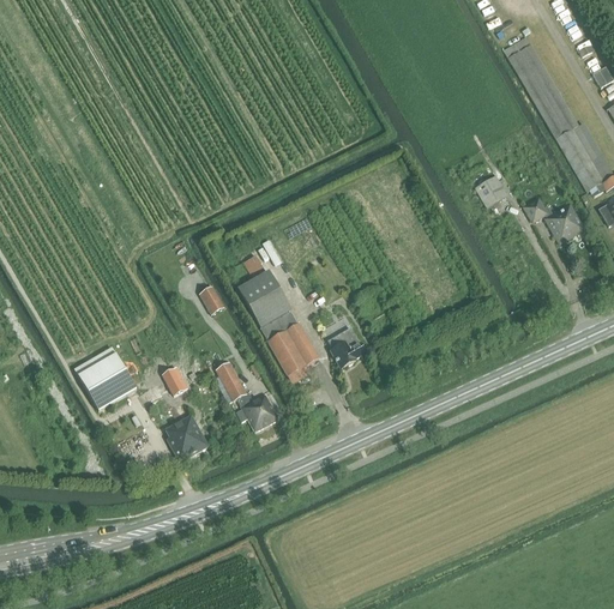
[(551,6),(557,16),(566,11),(560,0),(551,6)]
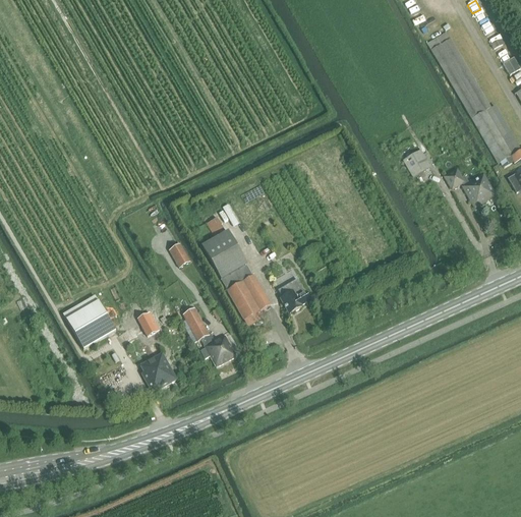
[(448,30),(426,42),(498,162),(500,161),(503,166),(513,160),(514,161),(520,157),(520,148),(510,130),(511,130),(495,103),(491,105),(448,30)]
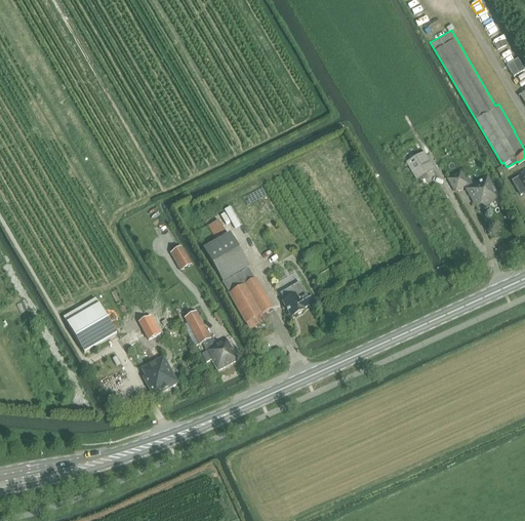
[(415,153),(406,158),(416,176),(426,170),(415,153)]
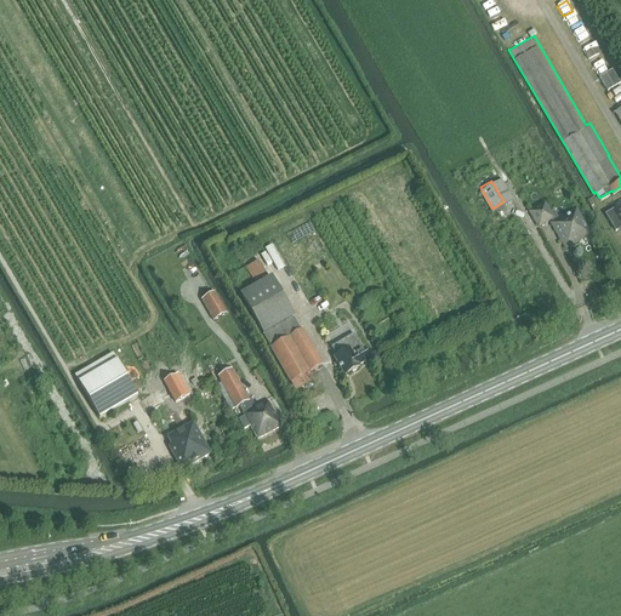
[(539,222),(550,216),(553,220),(567,243),(590,228),(576,206),(560,216),(554,206),(550,209),(543,199),(530,207),(539,222)]
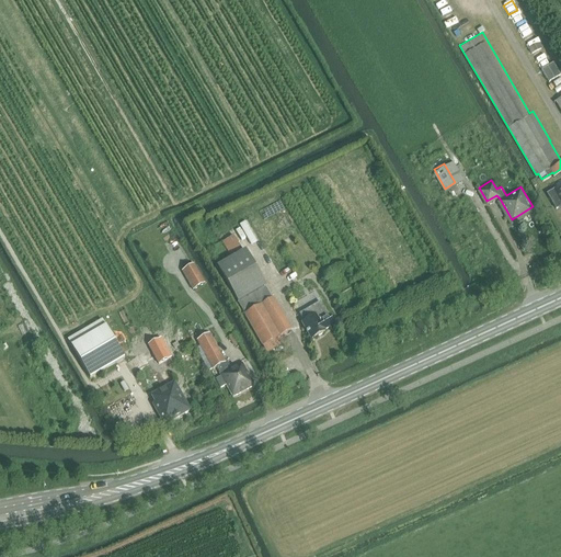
[(554,185),(547,190),(556,205),(560,202),(560,184),(556,188),(554,185)]
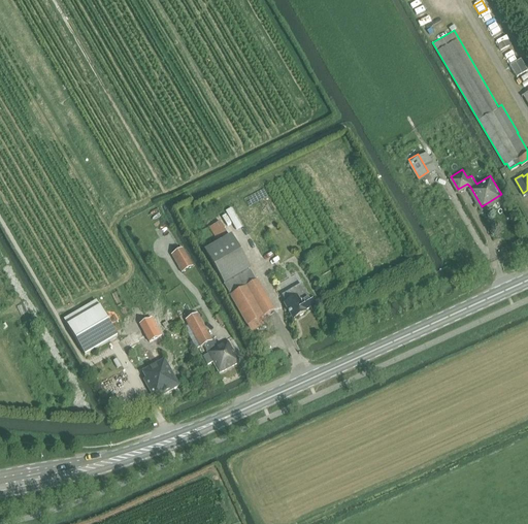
[(218,238),(204,247),(225,282),(231,292),(230,293),(246,322),(263,313),(246,283),(256,277),(231,231),(229,233),(220,218),(208,224),(218,238)]
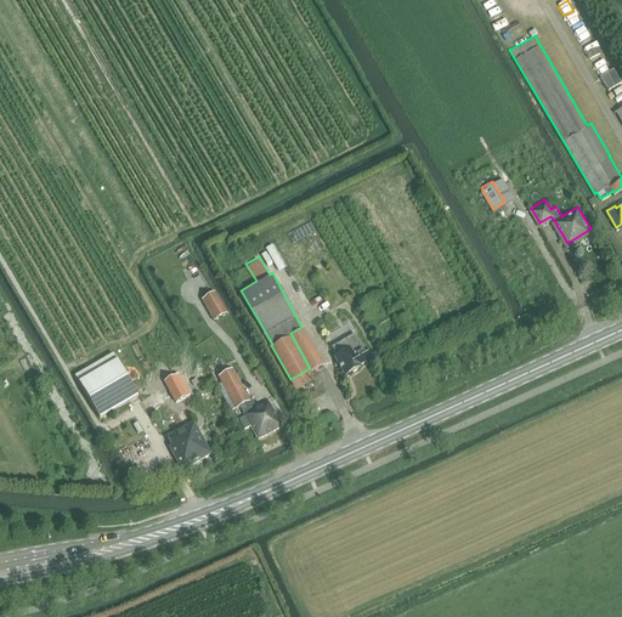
[(215,288),(202,295),(214,317),(227,310),(215,288)]
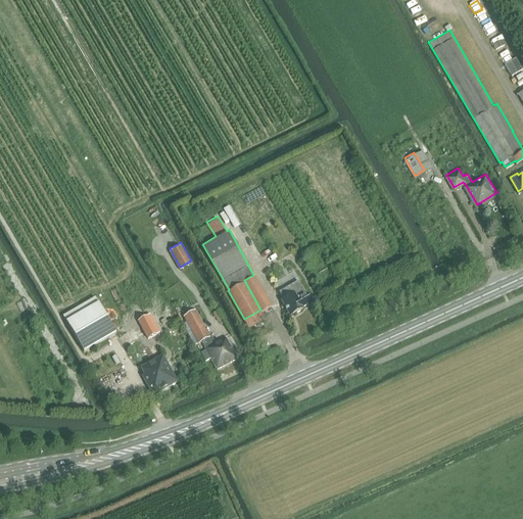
[(281,297),(289,313),(296,309),(296,311),(301,308),(300,307),(302,304),(312,299),(306,290),(305,291),(297,278),(279,289),(283,296),(281,297)]
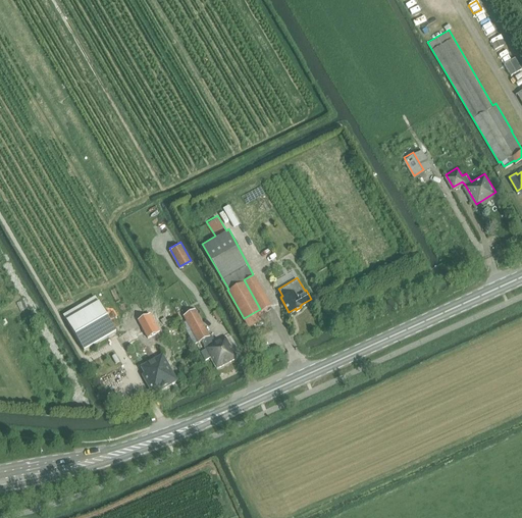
[(63,312),(82,344),(84,348),(115,329),(95,294),(63,312)]
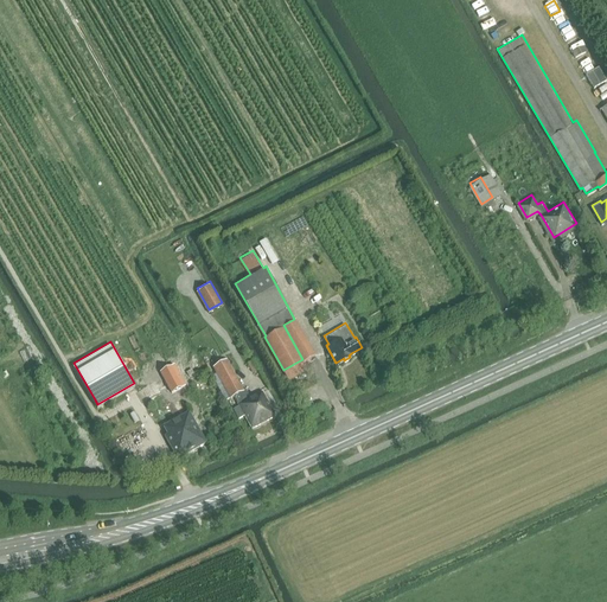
[(227,356),(212,364),(230,395),(234,394),(240,403),(234,407),(238,415),(244,412),(251,426),(275,412),(261,389),(249,396),(244,386),(243,388),(237,375),(235,371),(234,369),(232,366),(231,364),(229,360),(228,358),(227,356)]
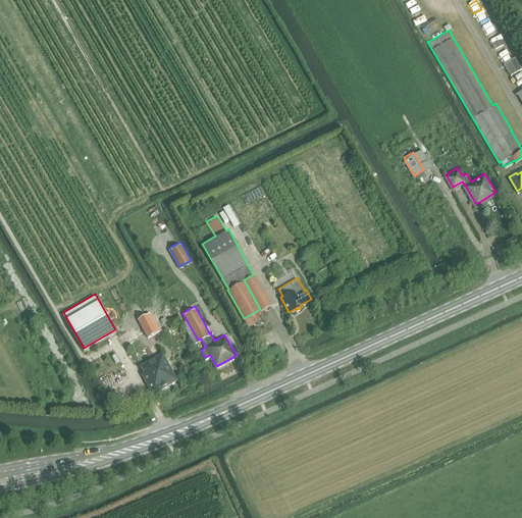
[(158,328),(149,311),(137,317),(147,334),(158,328)]
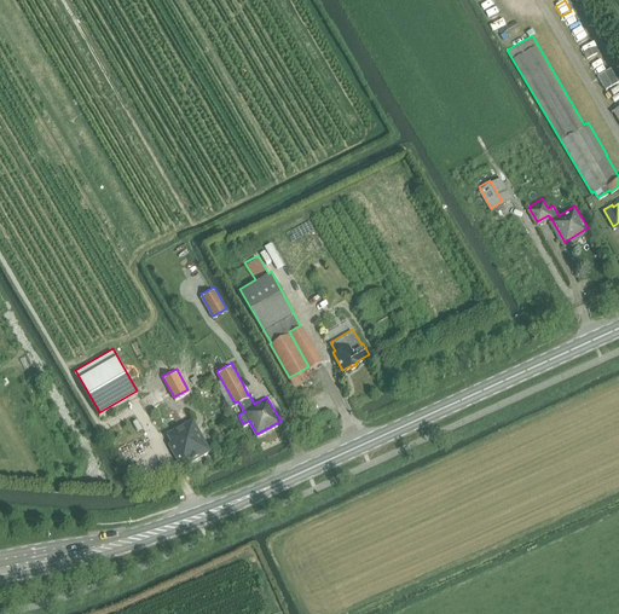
[(19,384),(30,394),(40,382),(29,374),(19,384)]
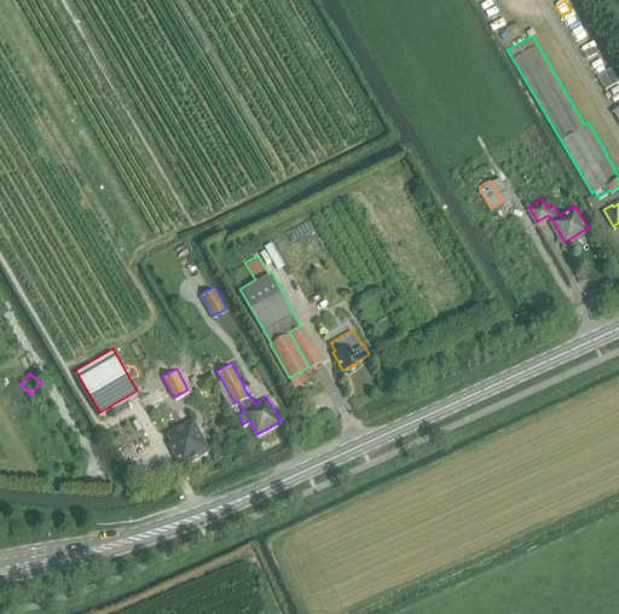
[(166,432),(171,439),(168,441),(180,464),(209,449),(192,417),(166,432)]
